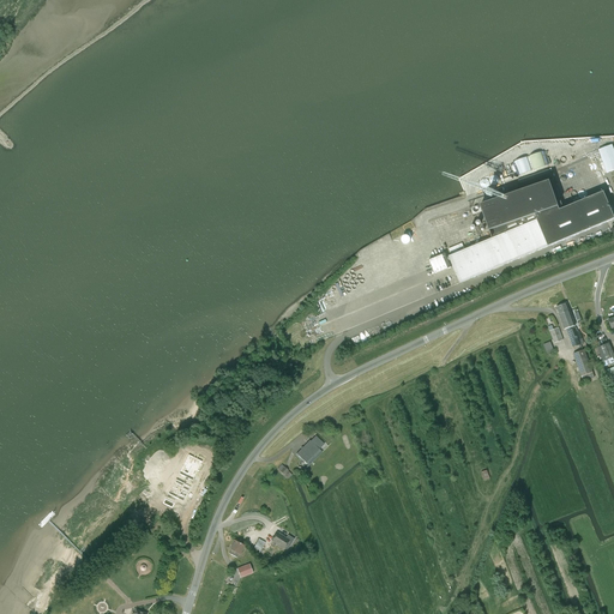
[(607,173),(613,169),(613,150),(612,145),(599,150),(607,173)]
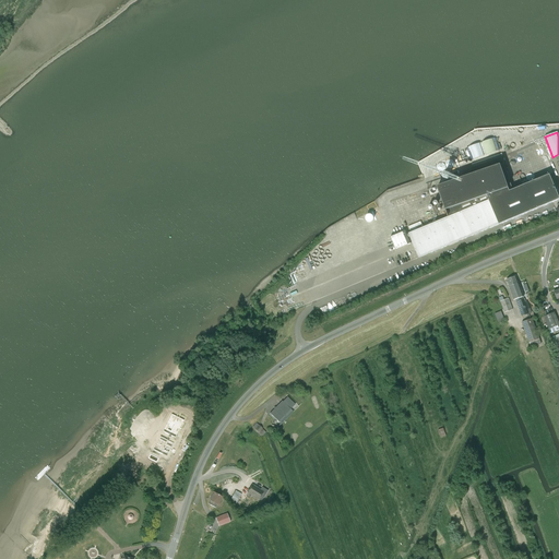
[(474,171),(502,162),(500,154),(472,164),(474,171)]
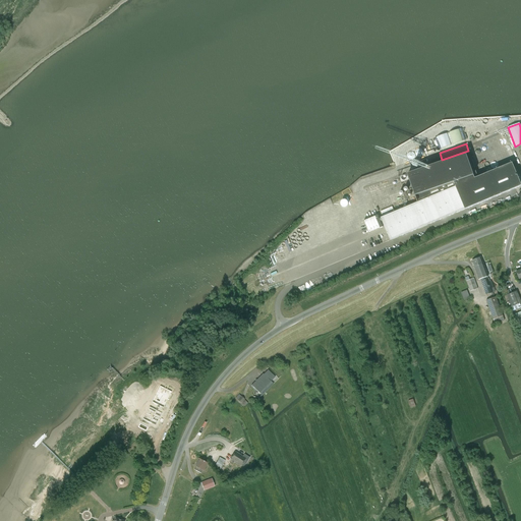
[(465,209),(520,185),(520,183),(512,163),(478,177),(469,153),(408,174),(415,195),(416,195),(418,201),(381,218),(390,240),(465,209)]
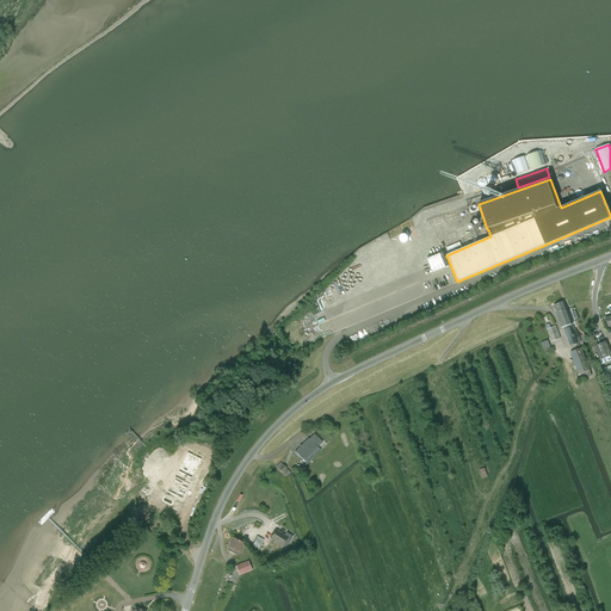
[(460,242),(446,247),(449,253),(462,248),(460,242)]
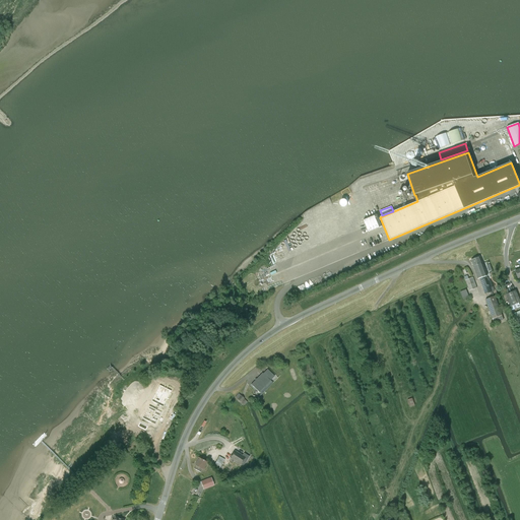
[(377,214),(364,220),(368,233),(382,226),(377,214)]
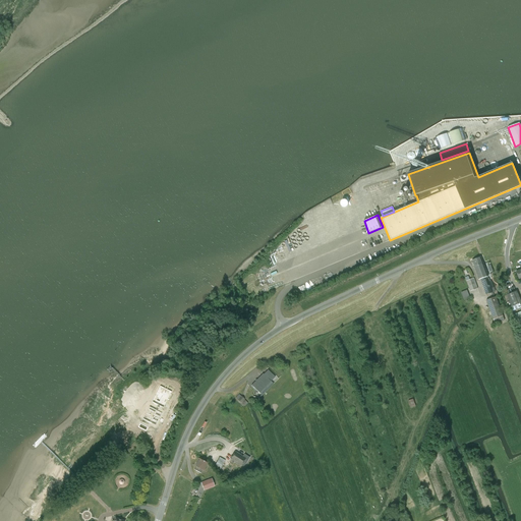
[(481,257),(471,261),(478,280),(488,276),(481,257)]
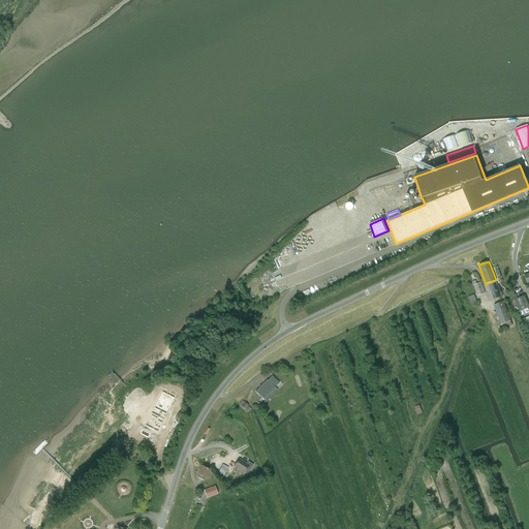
[(477,296),(485,292),(481,282),(474,285),(477,296)]
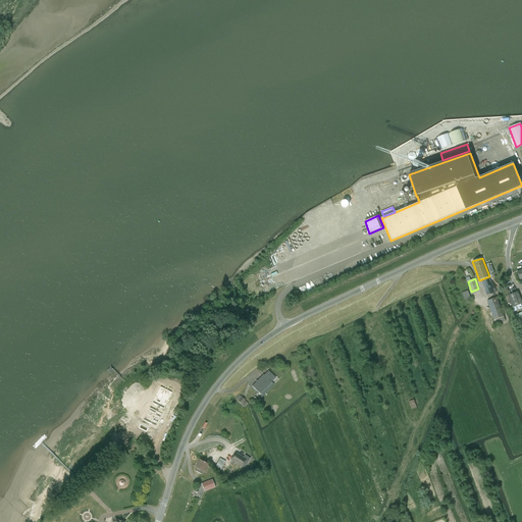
[(486,296),(489,295),(493,294),(488,279),(482,281),(486,296)]
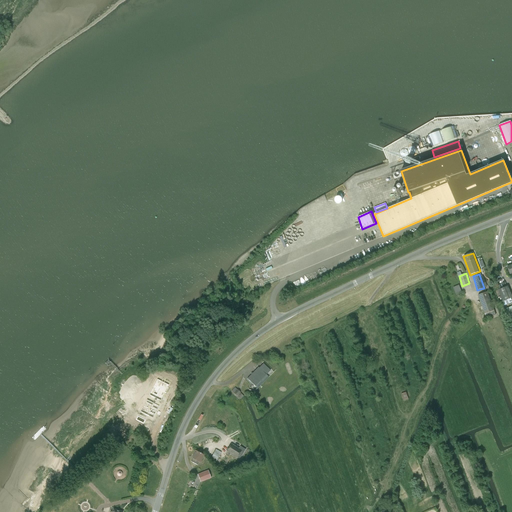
[(459,285),(453,287),(456,295),(462,293),(459,285)]
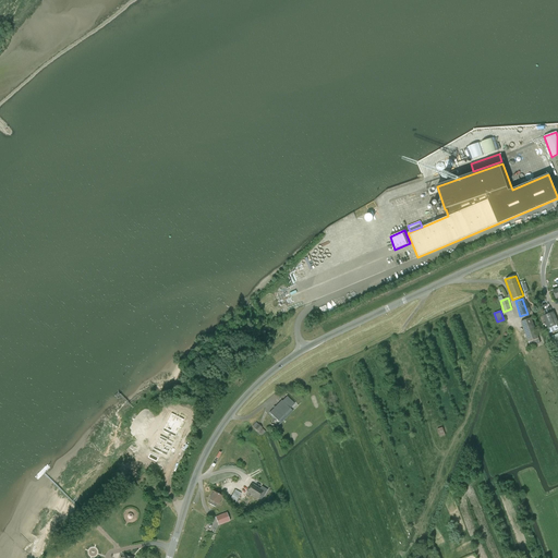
[(543,316),(548,329),(557,326),(552,313),(543,316)]
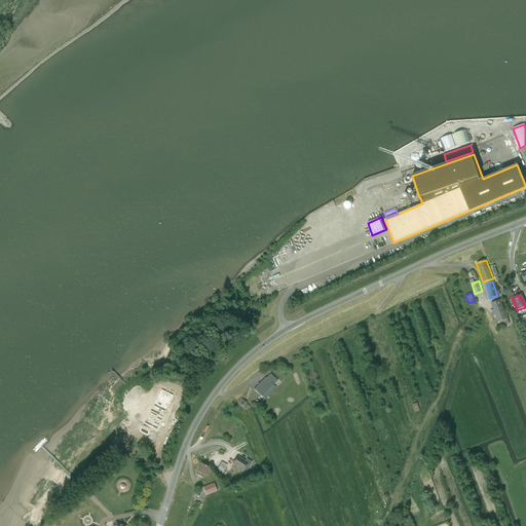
[(508,318),(500,300),(491,303),(498,323),(499,323),(508,318)]
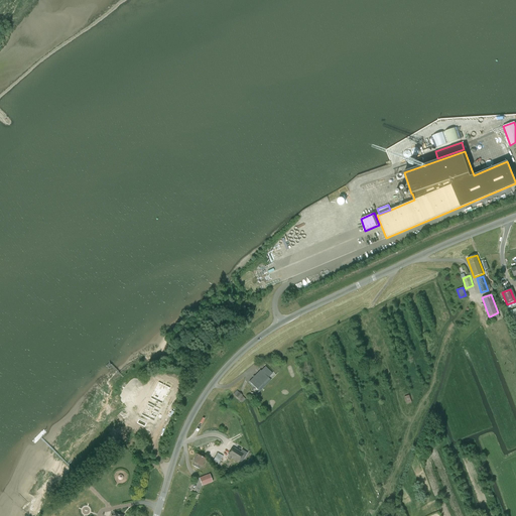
[(260,370),(249,382),(257,389),(272,373),(265,366),(261,371),(260,370)]
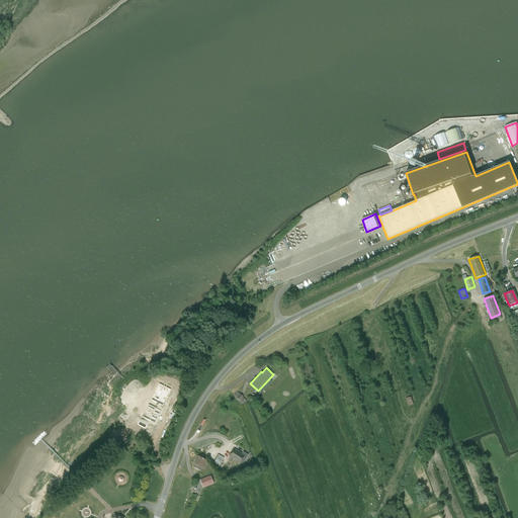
[(153,404),(146,418),(160,425),(168,409),(165,408),(167,403),(171,405),(177,390),(167,385),(158,406),(153,404)]
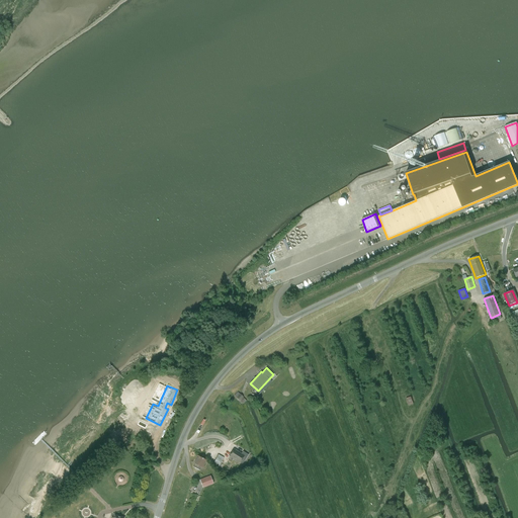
[(242,454),(234,450),(230,456),(240,463),(244,456),(247,458),(248,455),(243,452),(242,454)]
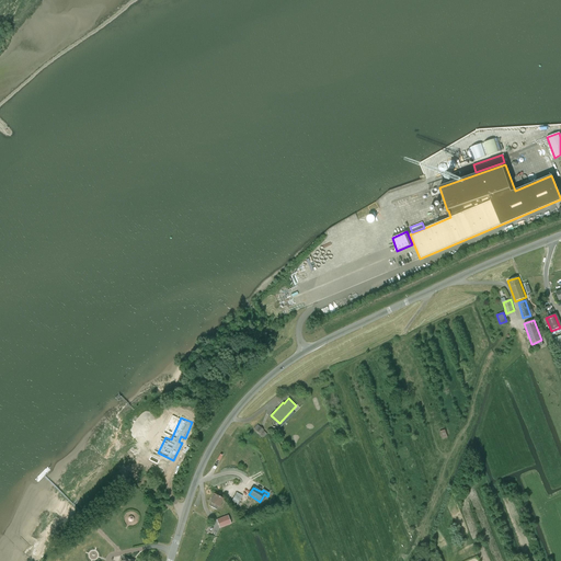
[(217,510),(222,499),(215,494),(210,501),(212,502),(209,506),(217,510)]
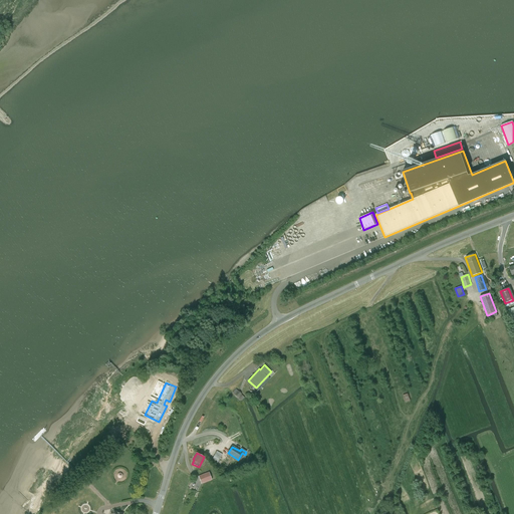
[(202,484),(212,480),(209,472),(199,476),(202,484)]
